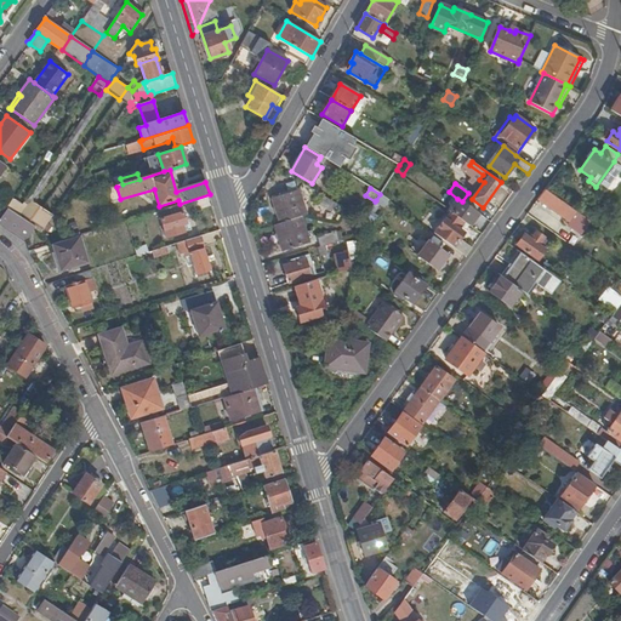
[(298,191),(272,198),(280,223),(274,226),(283,250),(309,243),(301,217),(307,215),(298,191)]
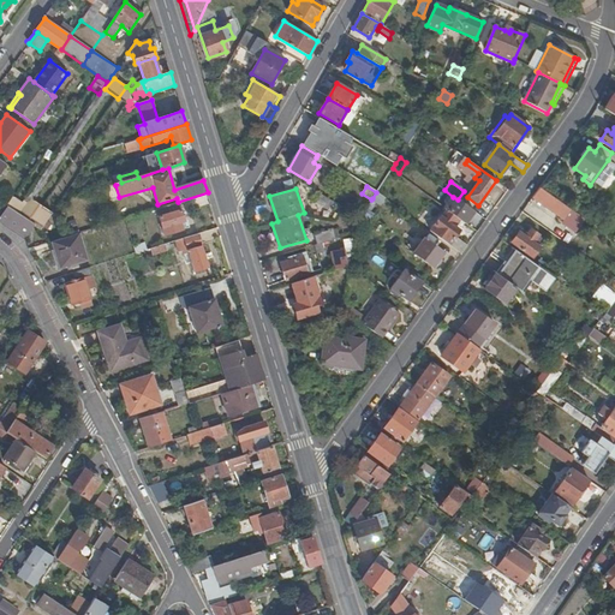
[(573,232),(583,218),(539,189),(533,197),(562,219),(560,222),(573,232)]
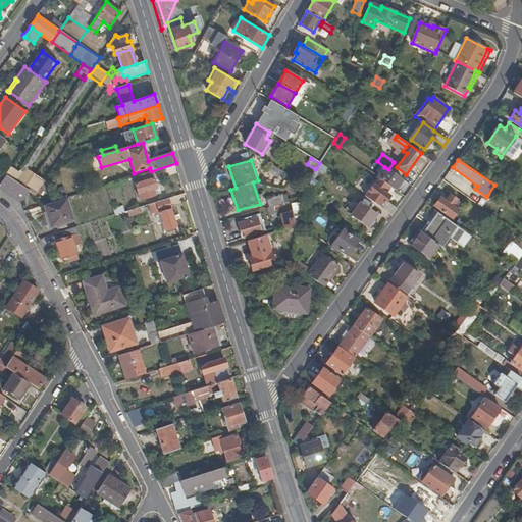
[(323,175),(327,169),(319,163),(316,168),(323,175)]
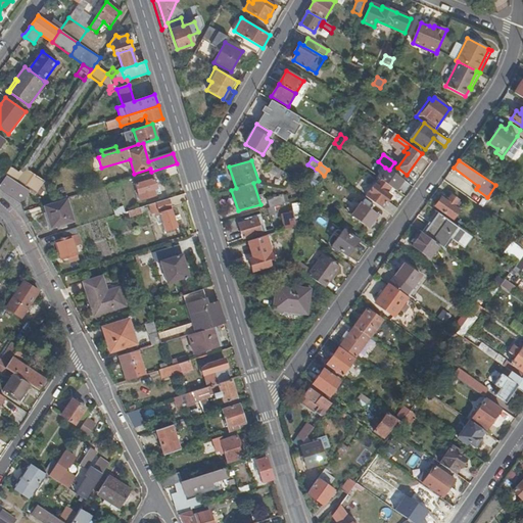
[(397,188),(402,180),(389,170),(385,168),(380,168),(378,171),(379,174),(380,175),(378,178),(380,179),(390,187),(393,189),(395,186),(397,188)]
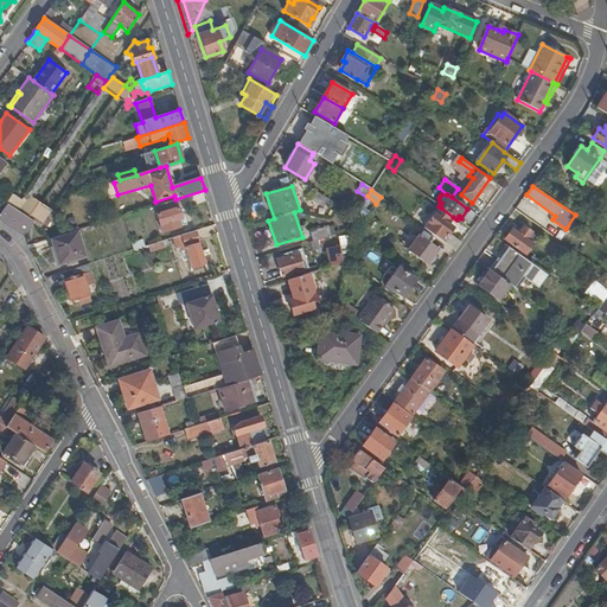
[(185,225),(176,199),(154,206),(164,232),(185,225)]
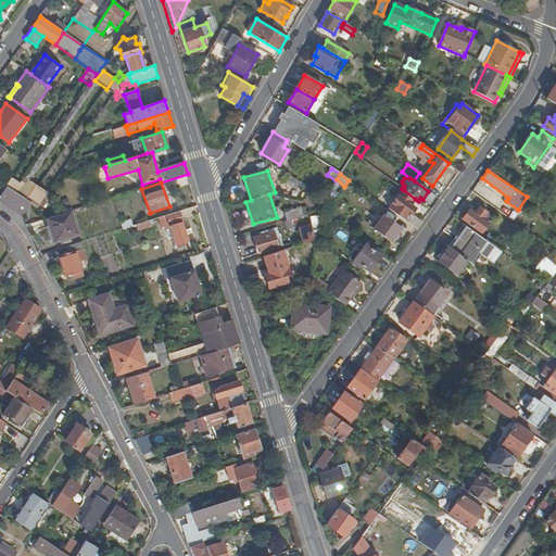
[(32,204),(38,209),(46,197),(41,194),(41,193),(30,186),(29,187),(25,184),(20,193),(24,197),(20,203),(11,198),(15,192),(8,187),(3,193),(11,199),(5,206),(23,218),(32,204)]
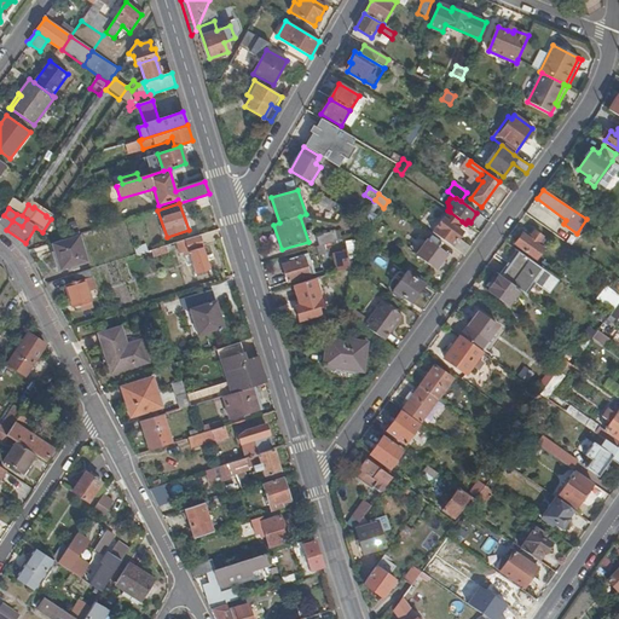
[(464,256),(472,248),(458,239),(463,232),(457,229),(462,221),(450,212),(444,219),(443,218),(437,227),(456,241),(451,247),(464,256)]
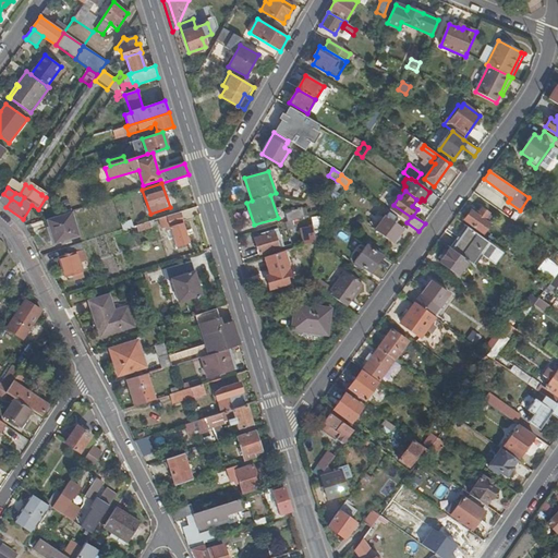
[(390,210),(407,222),(411,217),(393,205),(390,210)]
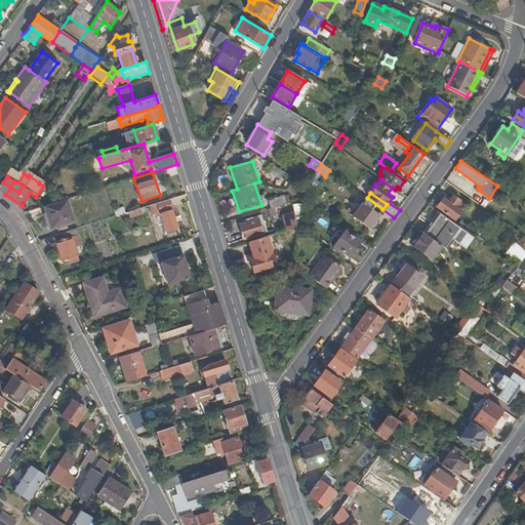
[(456,205),(457,204),(459,201),(452,196),(448,202),(443,198),(436,206),(454,219),(460,211),(456,208),(458,206),(456,205)]
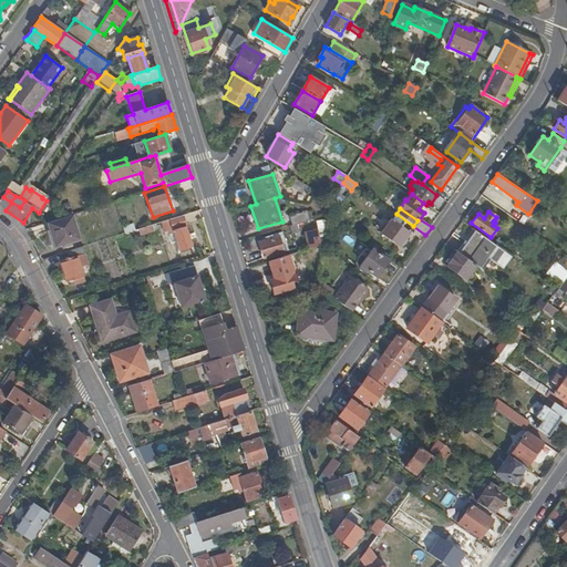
[(298,224),(306,222),(303,214),(290,218),(292,226),(298,224)]
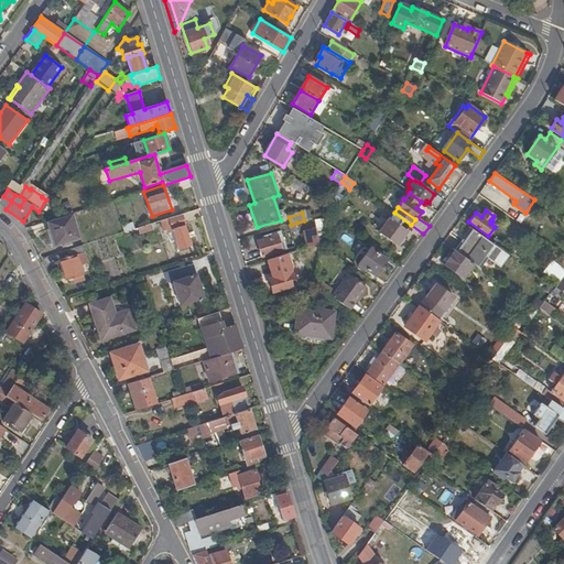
[(80,238),(74,214),(52,220),(47,221),(55,246),(80,238)]
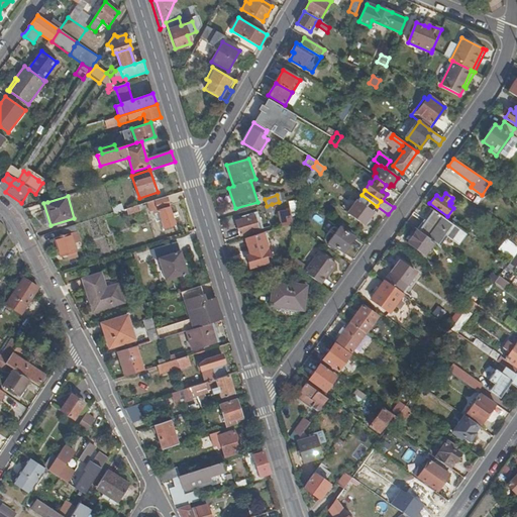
[(176,225),(167,196),(147,202),(149,210),(153,211),(156,214),(159,213),(164,229),(176,225)]
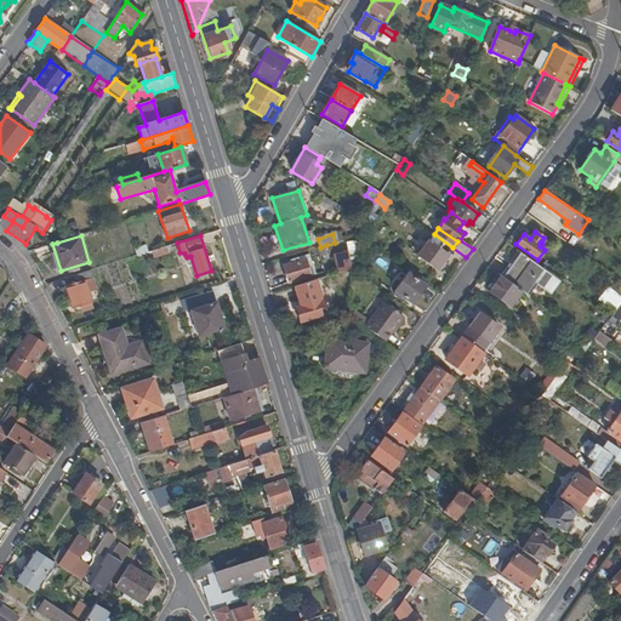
[(448,256),(429,241),(419,256),(438,269),(448,256)]
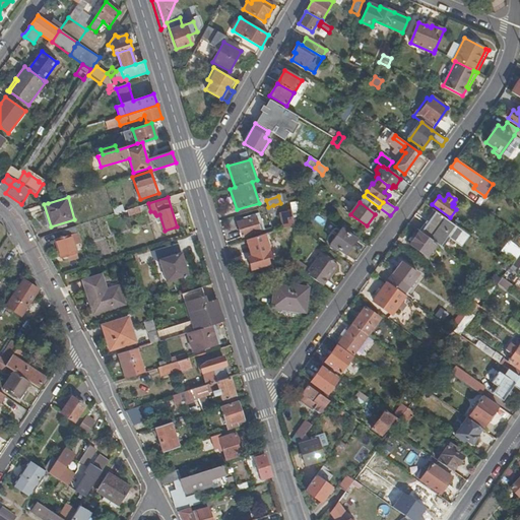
[(298,210),(299,204),(290,203),(291,209),(280,213),(283,228),(296,224),(297,217),(294,218),(291,211),(298,210)]
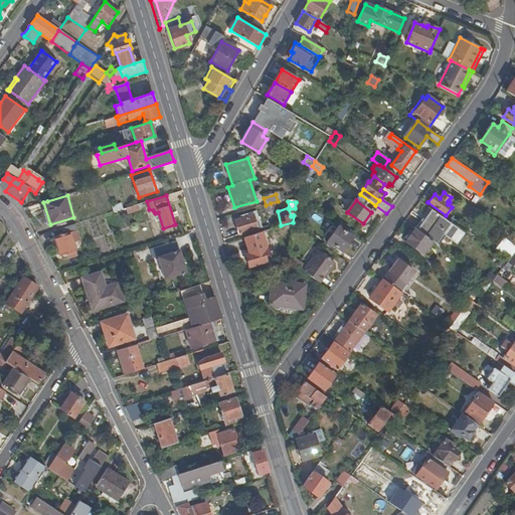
[(273,210),(271,203),(266,205),(264,205),(266,212),(273,210)]
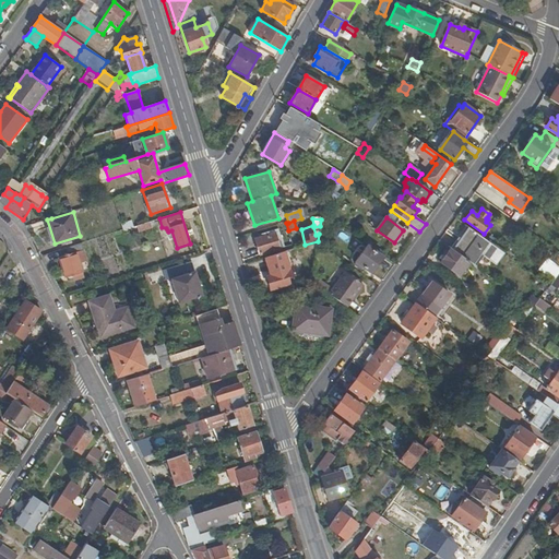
[(137,225),(139,233),(152,228),(150,222),(137,225)]
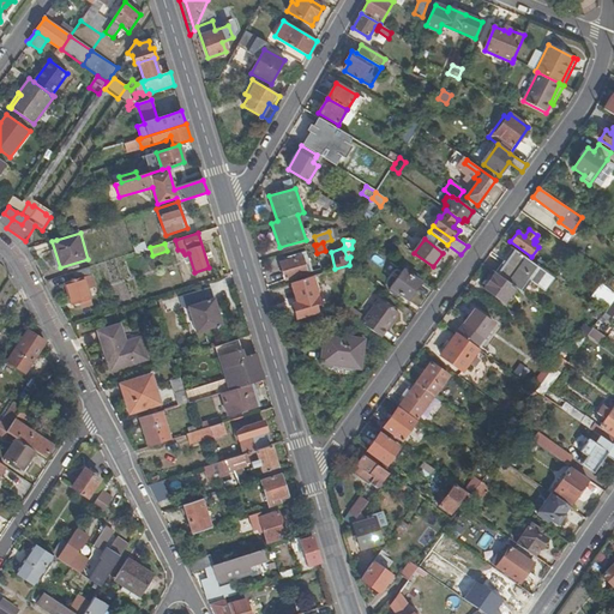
[(512,248),(504,260),(506,263),(516,251),(512,248)]
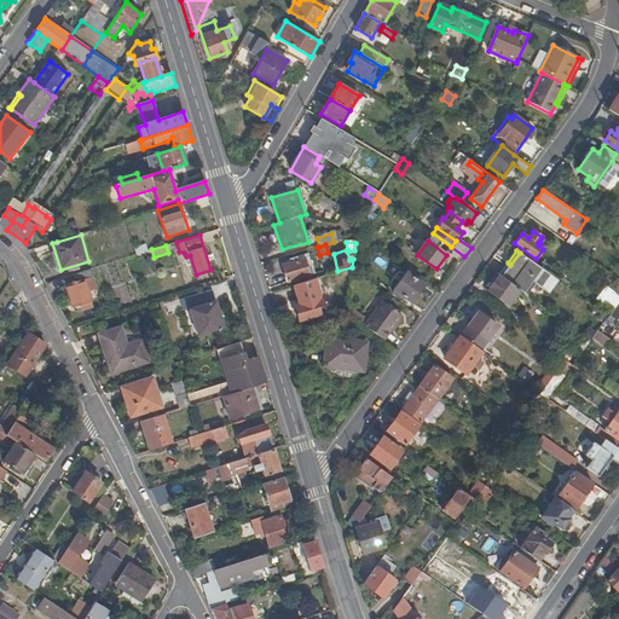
[(508,262),(499,275),(519,289),(524,293),(532,281),(548,293),(557,281),(520,253),(510,265),(508,262)]
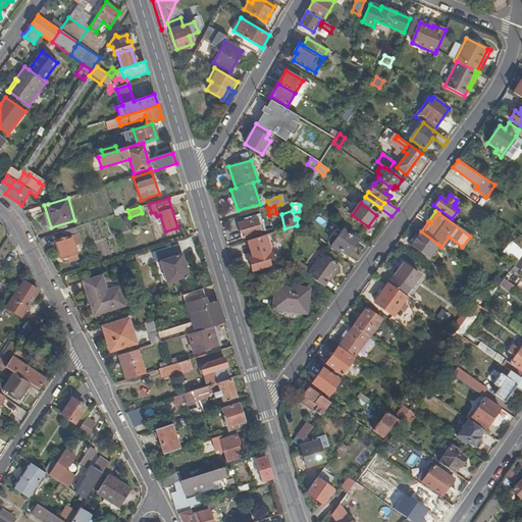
[(239,223),(243,239),(261,232),(258,224),(262,223),(259,214),(246,218),(246,221),(239,223)]
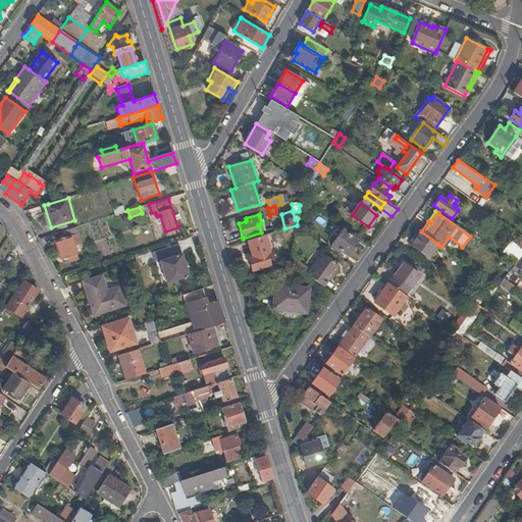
[(81,235),(77,226),(66,230),(68,237),(57,241),(63,259),(67,257),(76,254),(74,246),(81,243),(79,236),(81,235)]
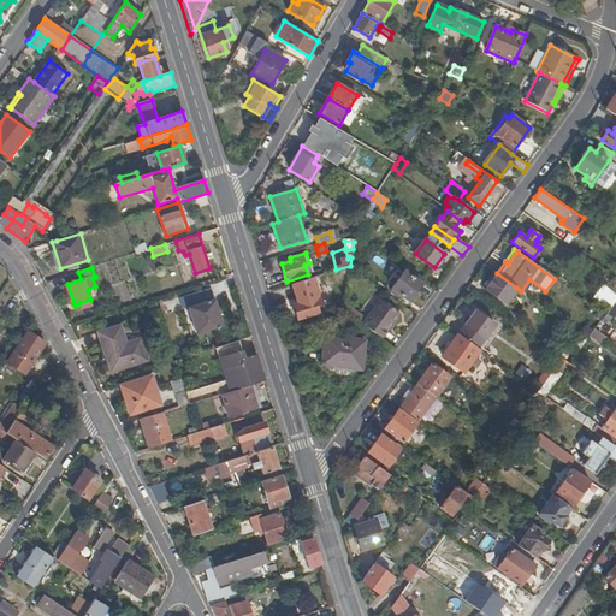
[(516,288),(497,273),(485,289),(504,304),(516,288)]
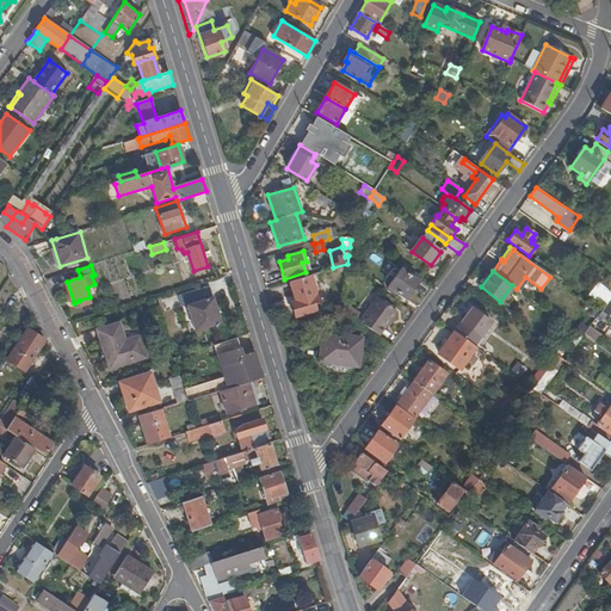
[(418,284),(400,272),(389,287),(406,300),(418,284)]
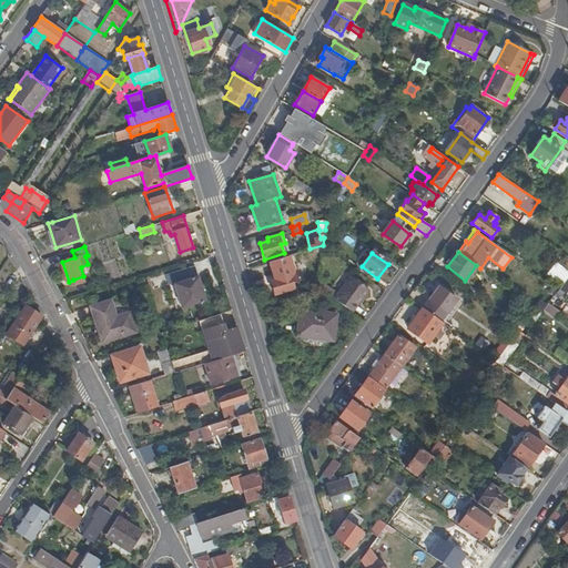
[(294,272),(290,256),(285,257),(293,282),(298,281),(296,272),(294,272)]
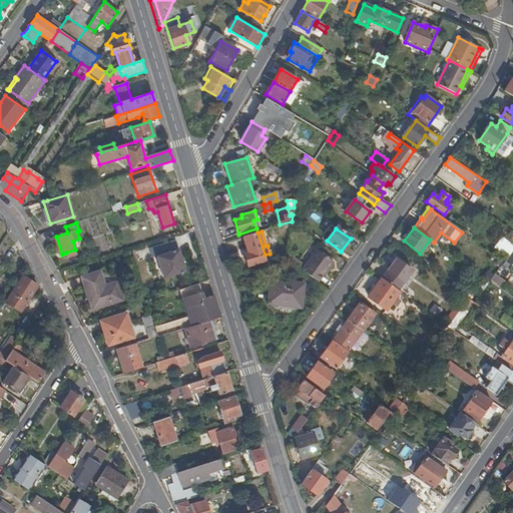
[(265,254),(258,232),(243,236),(249,253),(245,253),(244,257),(247,266),(266,261),(265,254)]
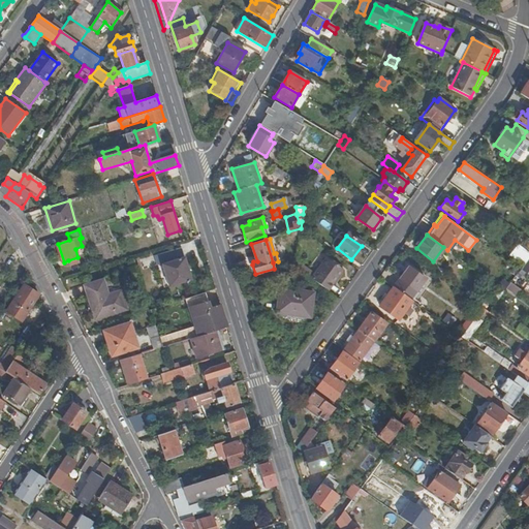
[(163,265),(169,286),(192,280),(182,247),(155,255),(158,266),(163,265)]
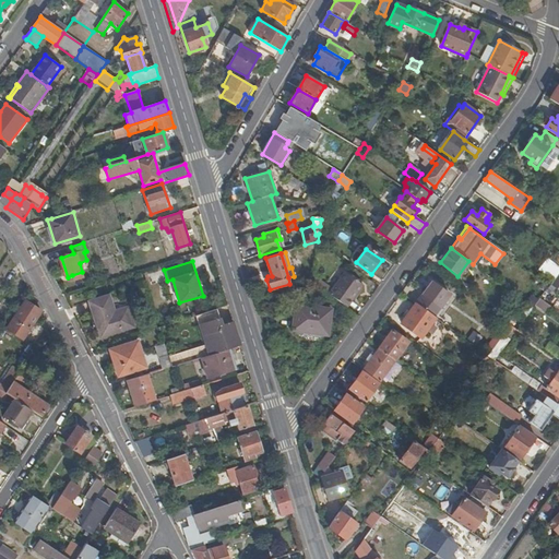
[(473,264),(468,261),(458,276),(463,280),(474,265),(473,264)]
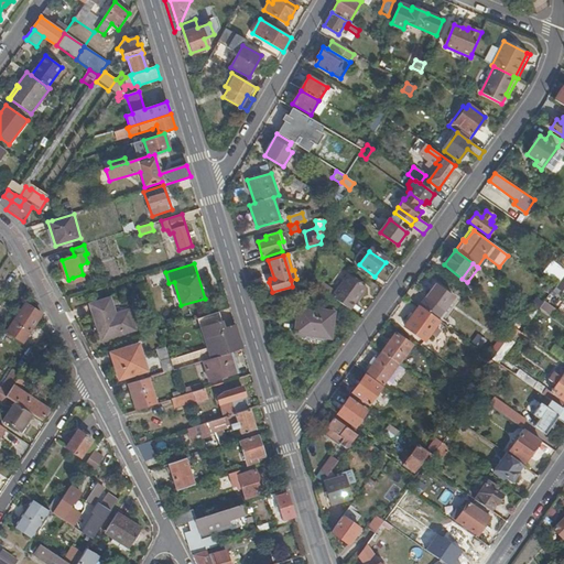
[(553,289),(563,274),(563,269),(551,286),(553,289)]
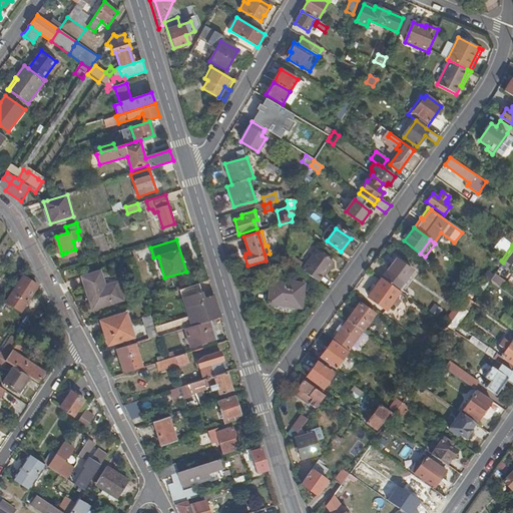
[(302,270),(319,282),(333,262),(317,249),(302,270)]
